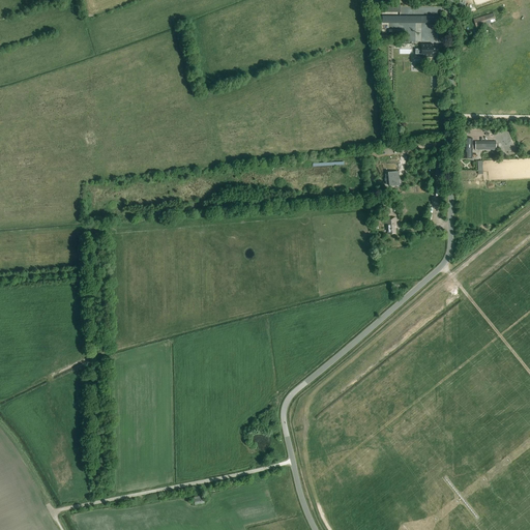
[(496,22),(494,13),(473,20),(476,28),(487,24),(487,22),(490,21),(491,23),(496,22)]
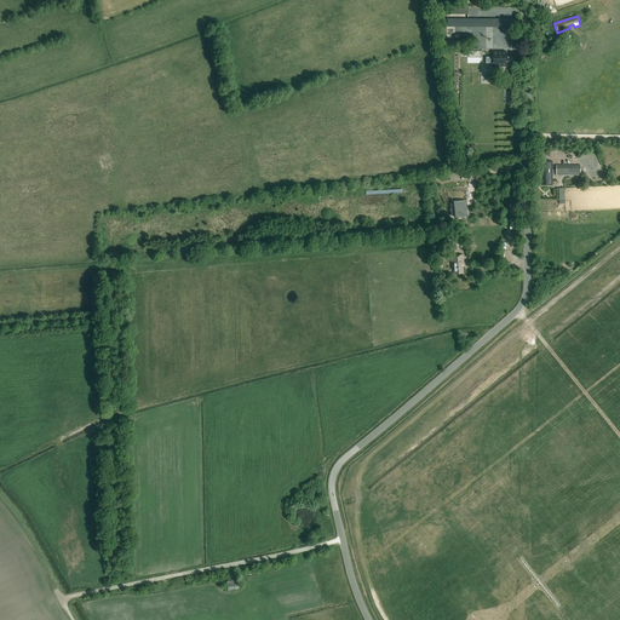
[(506,52),(493,52),(493,68),(516,67),(515,55),(506,56),(506,52)]
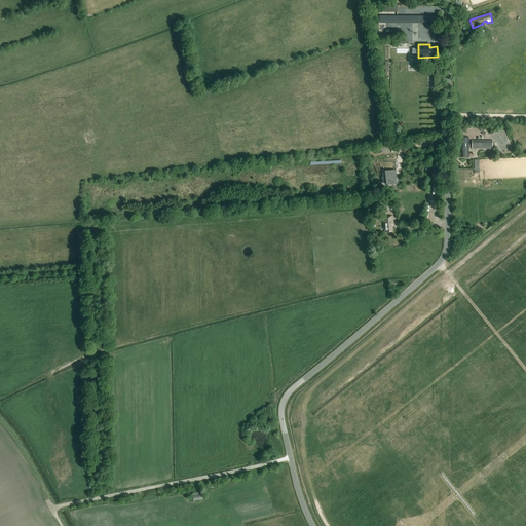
[(468,157),(468,138),(456,138),(456,151),(459,151),(459,157),(468,157)]
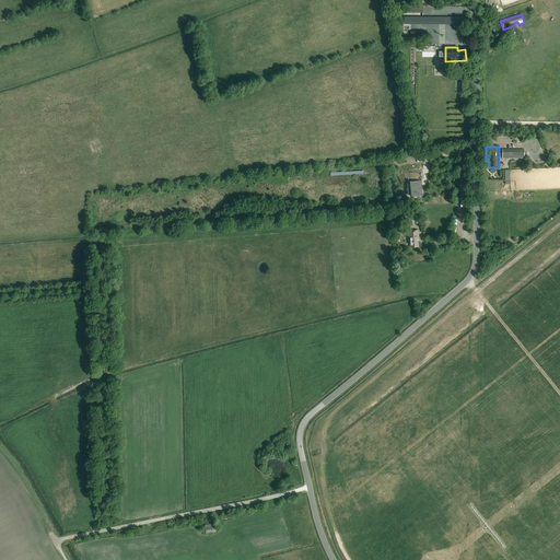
[(524,150),(502,150),(502,159),(524,159),(524,150)]
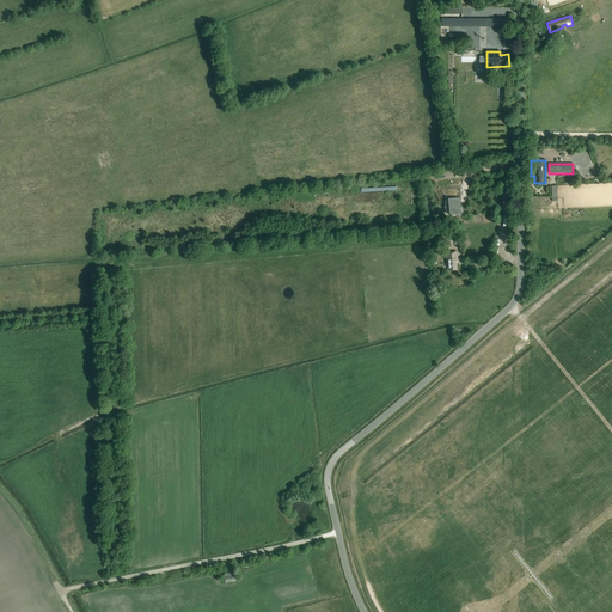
[(461,214),(460,199),(448,200),(448,201),(445,201),(446,214),(450,214),(450,215),(461,214)]
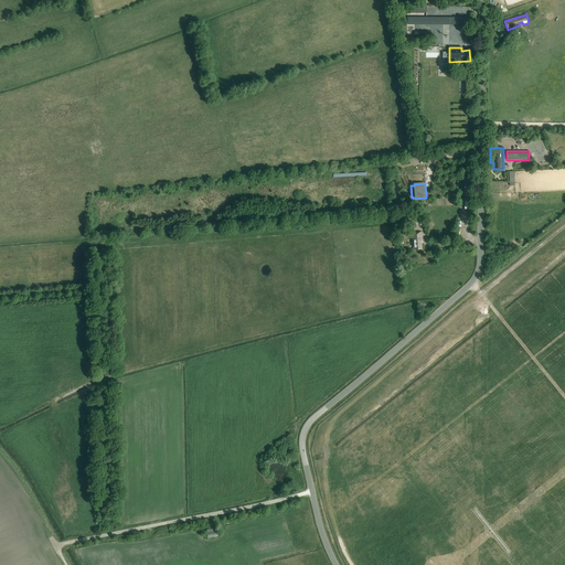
[(412,248),(422,248),(420,241),(422,241),(420,231),(411,232),(412,248)]
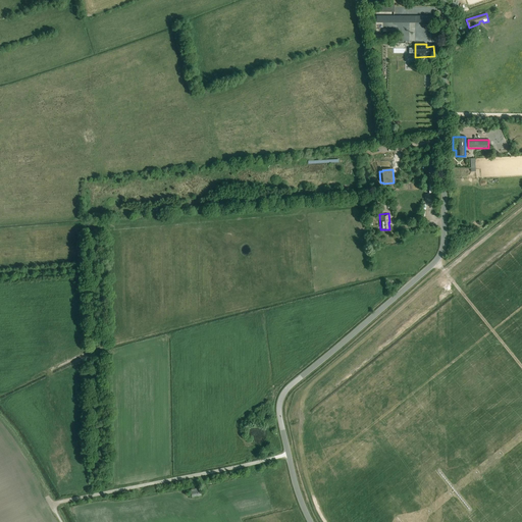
[(193,498),(201,496),(200,487),(191,489),(193,498)]
